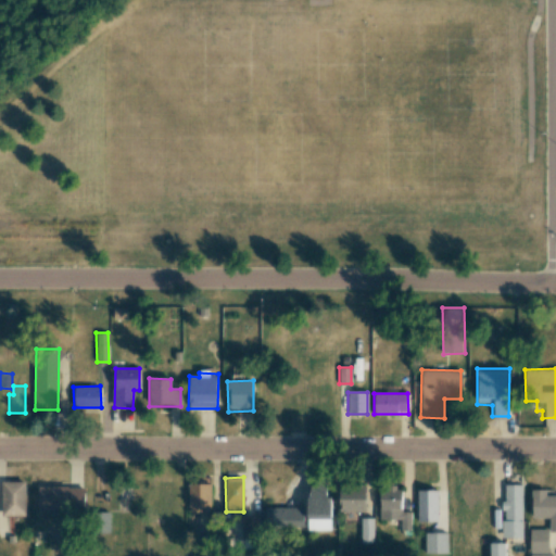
[(2,516),(25,516),(25,481),(1,482),(2,516)]
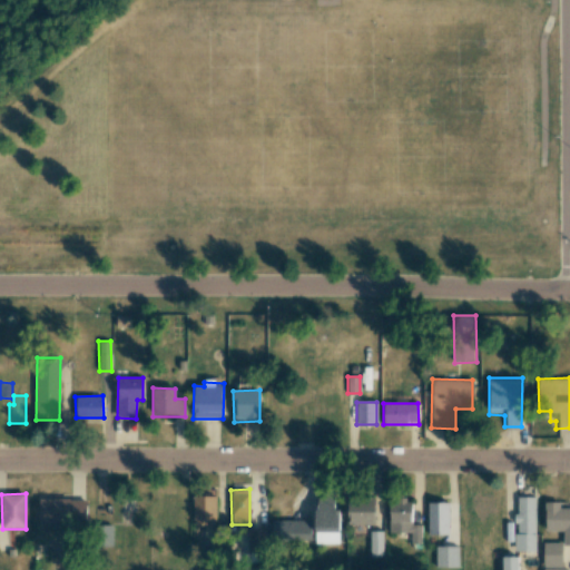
[(177,494),(160,493),(159,513),(155,513),(155,524),(176,524),(177,494)]
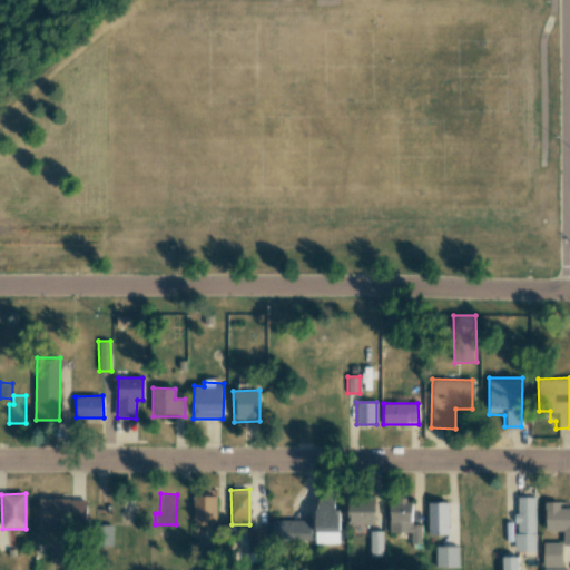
[(216,495),(193,497),(194,526),(207,526),(207,520),(216,520),(216,495)]
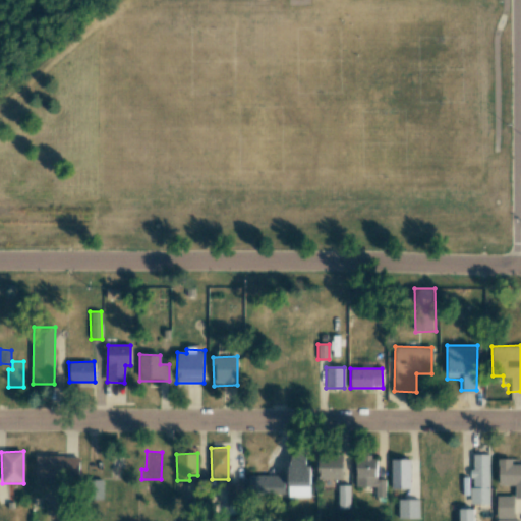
[(305,466),(305,454),(289,453),(287,497),(309,497),(310,466),(305,466)]
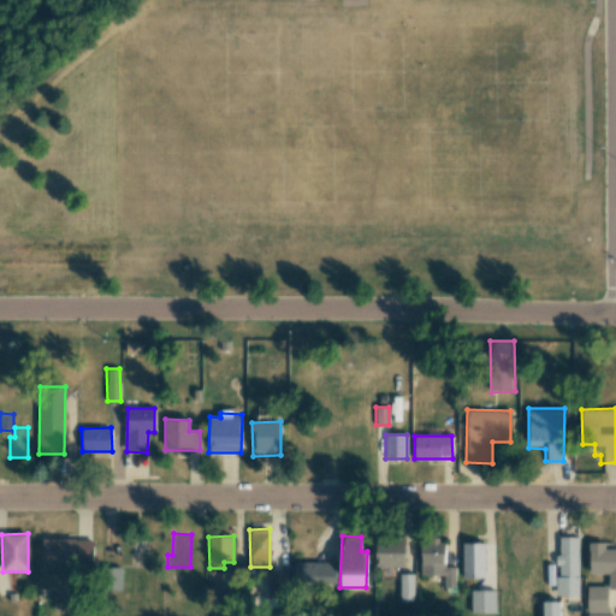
[(535,554),(537,535),(514,535),(513,554),(535,554)]
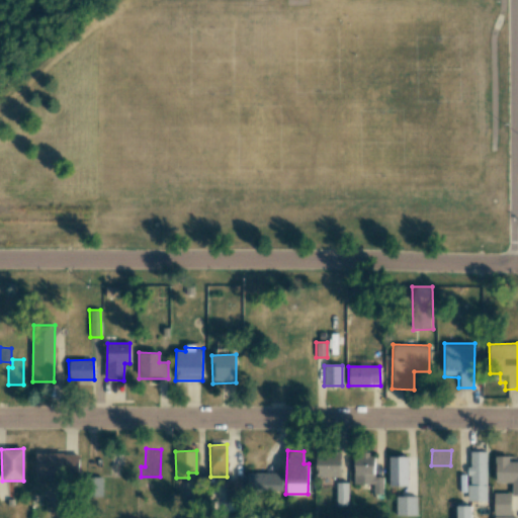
[(486,451),(467,451),(468,501),(487,501),(486,451)]
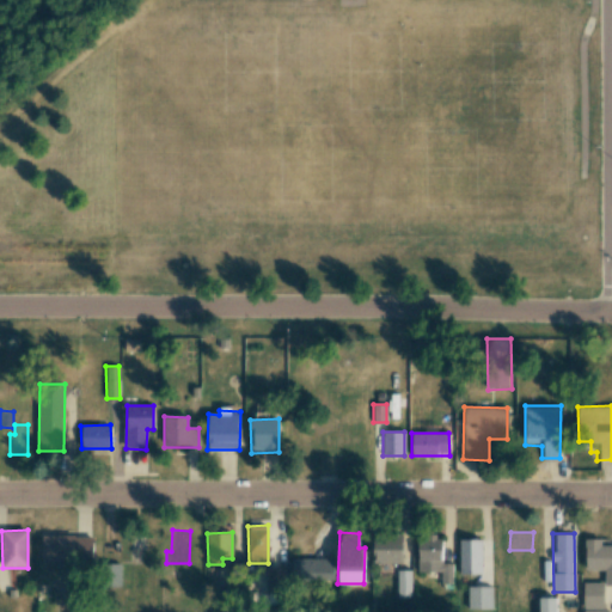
[(42,562),(93,562),(92,534),(42,536),(42,562)]
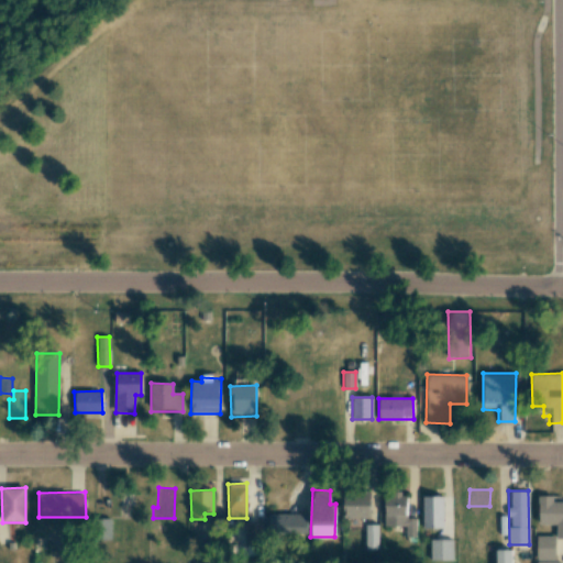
[(370,492),(343,492),(342,518),(370,519),(370,492)]
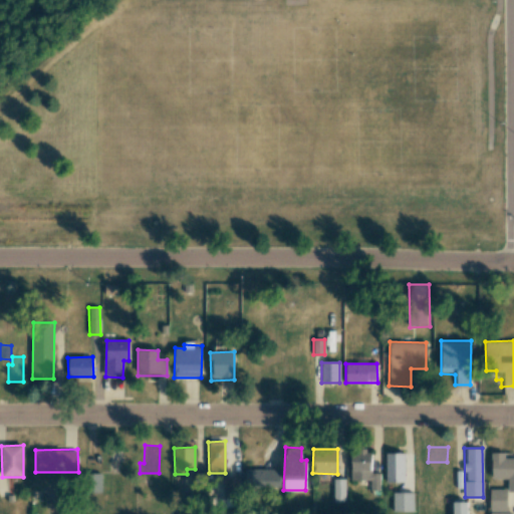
[(379,491),(379,473),(370,473),(371,451),(350,450),(350,480),(370,481),(369,491),(379,491)]
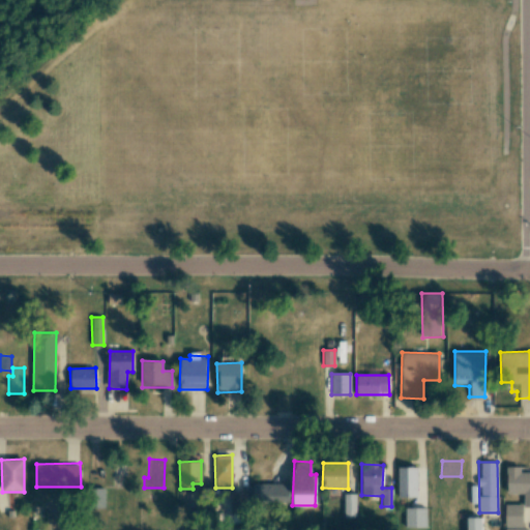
[(398,467),(398,497),(416,498),(417,468),(398,467)]
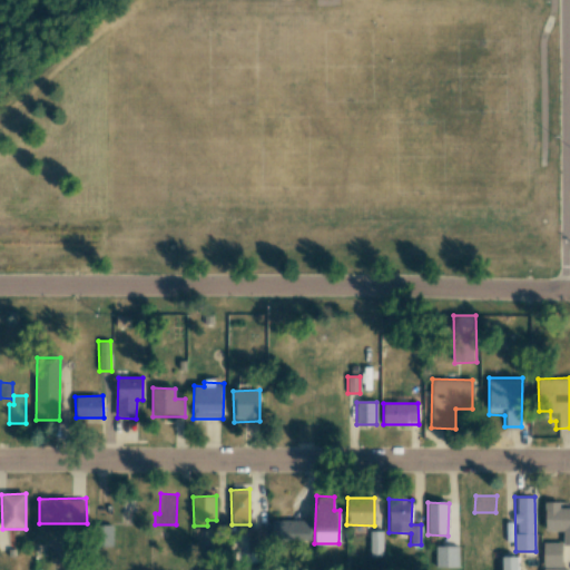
[(569,508),(559,508),(559,502),(544,502),(544,531),(562,531),(563,546),(569,544),(569,508)]
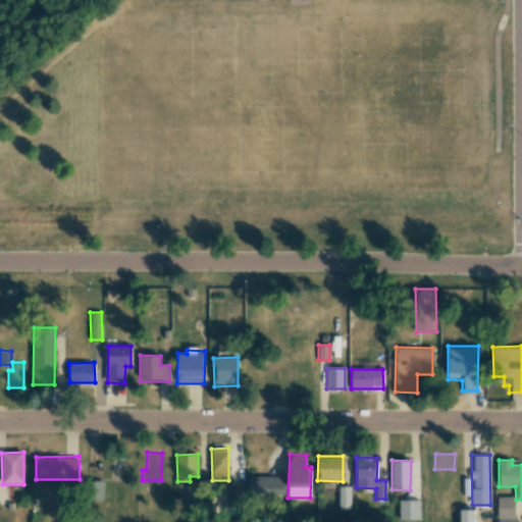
[(249,477),(249,497),(285,496),(284,476),(249,477)]
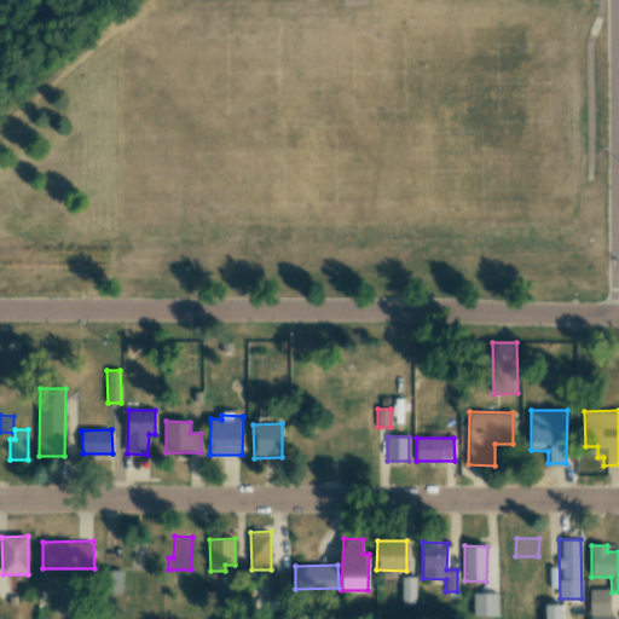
[(289,576),(265,574),(265,594),(288,594),(289,576)]
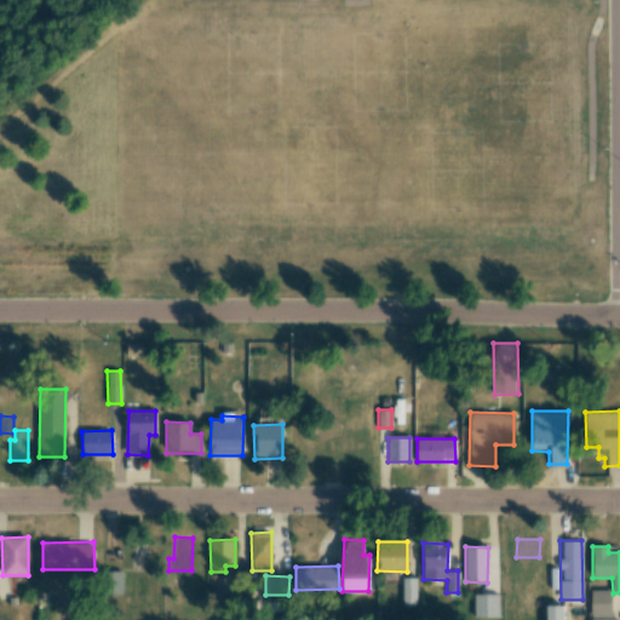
[(417,578),(402,578),(402,606),(415,606),(417,578)]
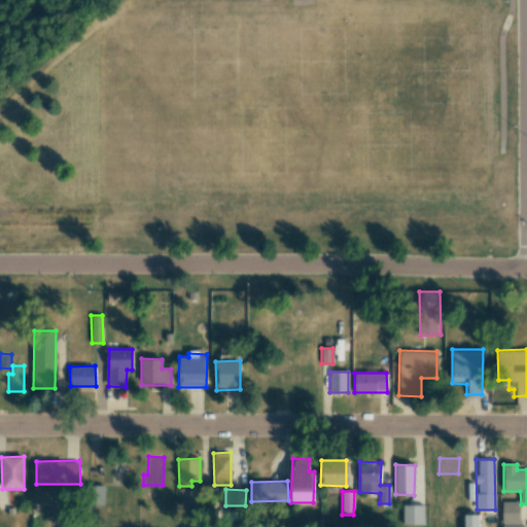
[(501,524),(520,525),(520,502),(502,501),(501,524)]
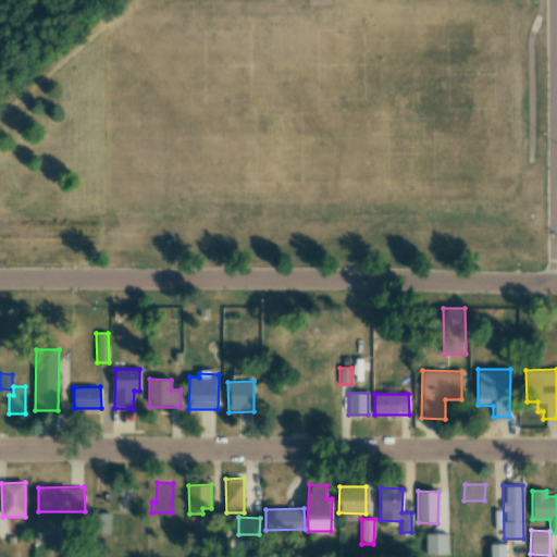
[(447,555),(447,534),(425,534),(425,554),(447,555)]
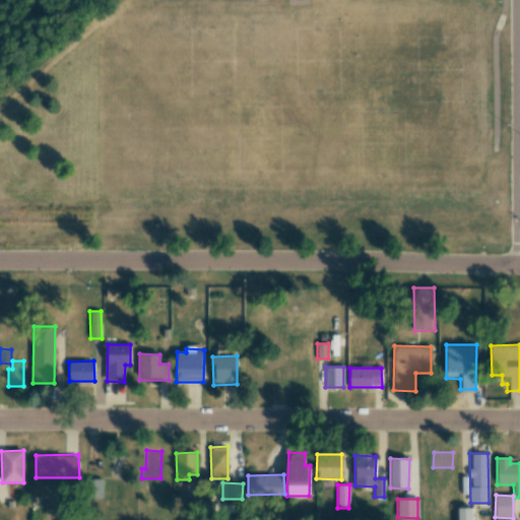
[(457,519),(471,519),(472,508),(458,508),(457,519)]
